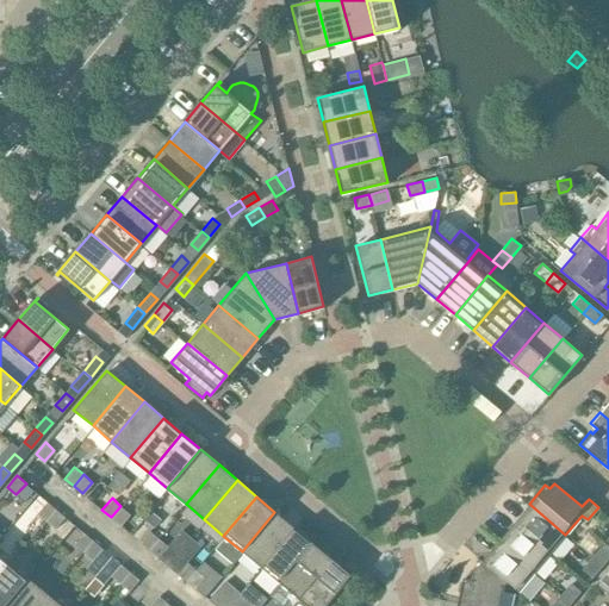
[(45,519),(55,507),(47,500),(37,512),(45,519)]
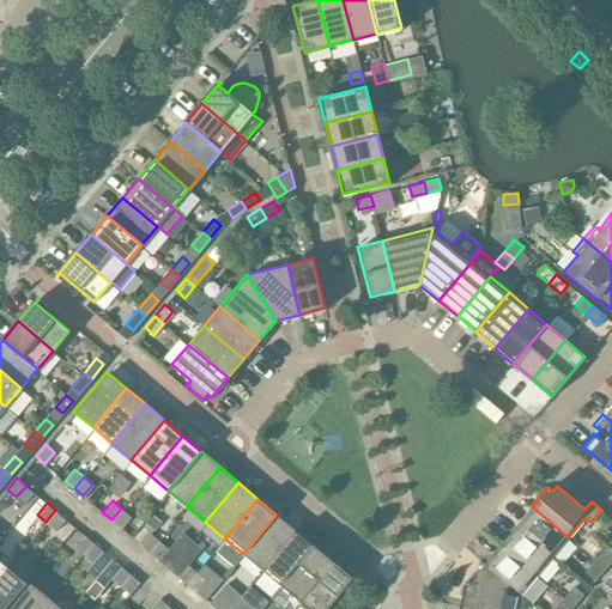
[(552,555),(568,537),(532,506),(516,525),(552,555)]
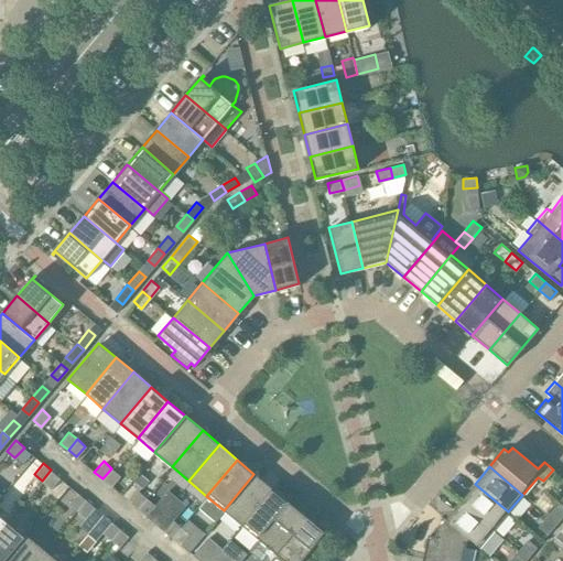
[(111,468),(103,478),(110,486),(120,475),(111,468)]
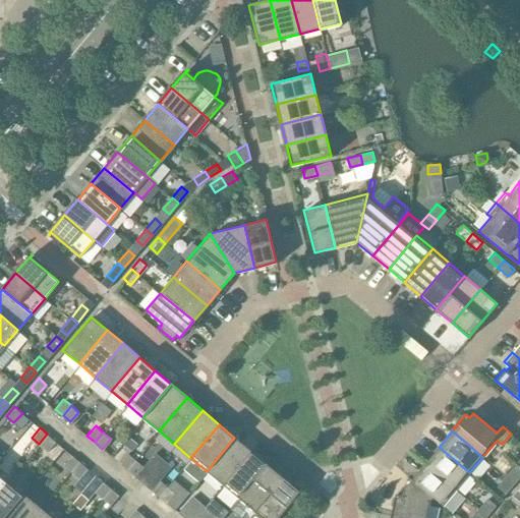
[(47,434),(39,444),(47,451),(55,441),(47,434)]
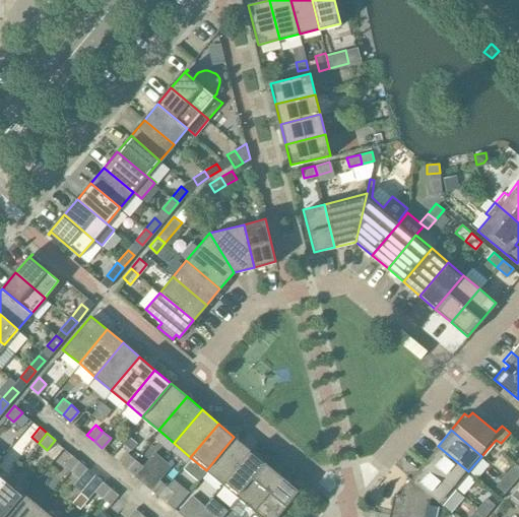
[(206,470),(221,483),(250,450),(234,437),(206,470)]
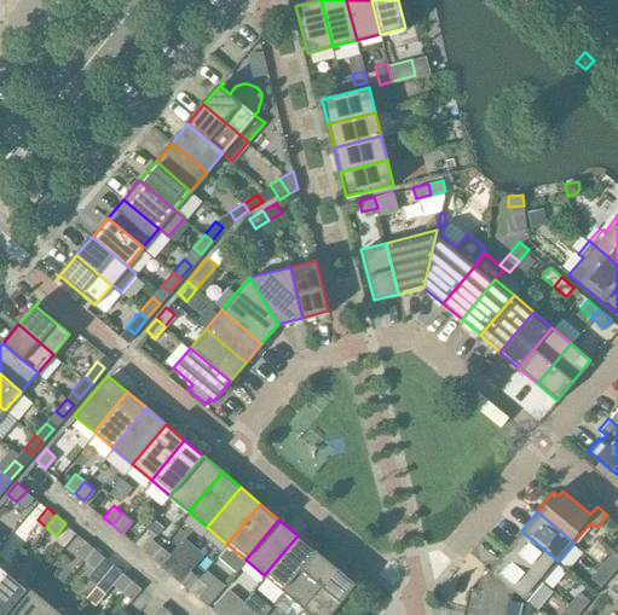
[(542,580),(558,561),(521,531),(506,549),(542,580)]
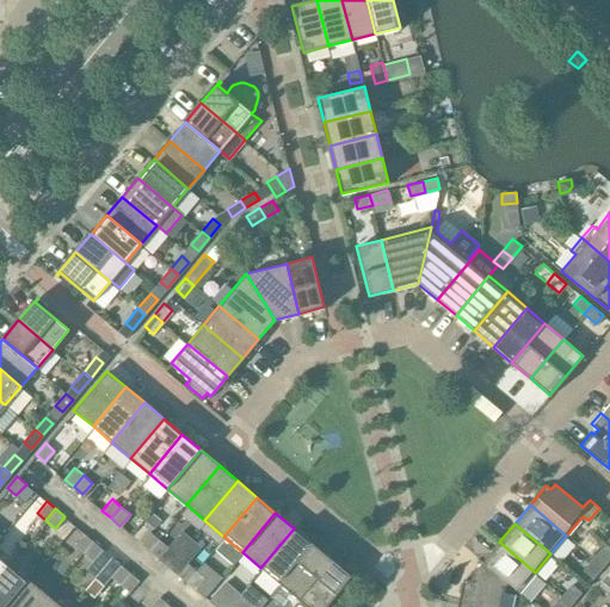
[(260,568),(279,583),(313,544),(294,528),(260,568)]
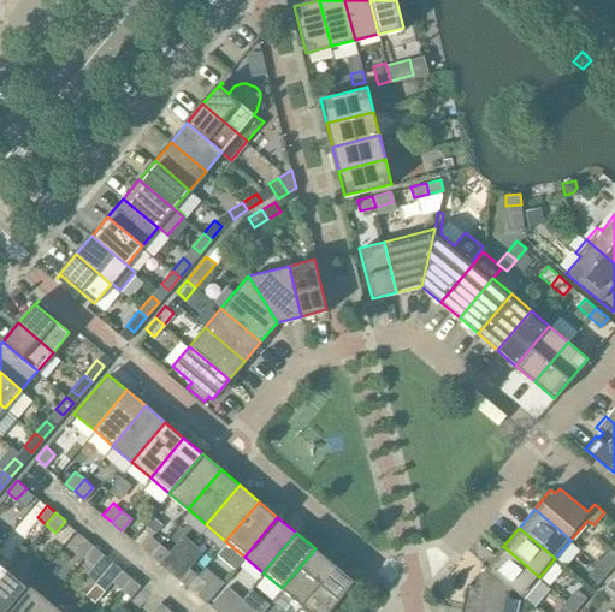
[(149,554),(160,542),(151,535),(141,547),(149,554)]
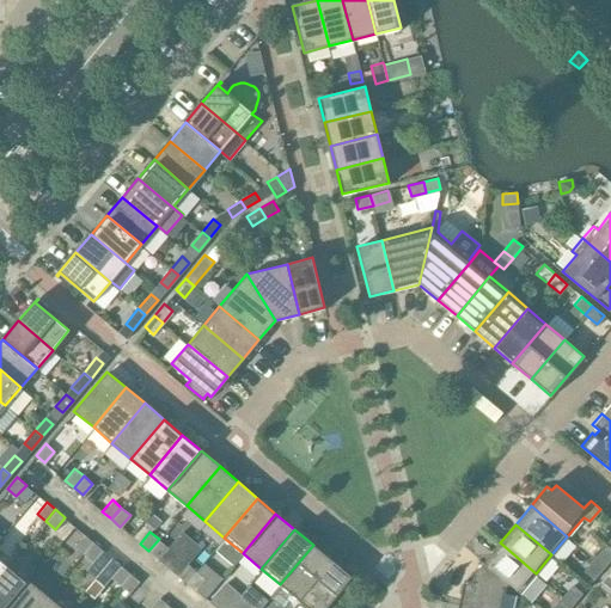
[(83,553),(93,541),(84,533),(74,545),(83,553)]
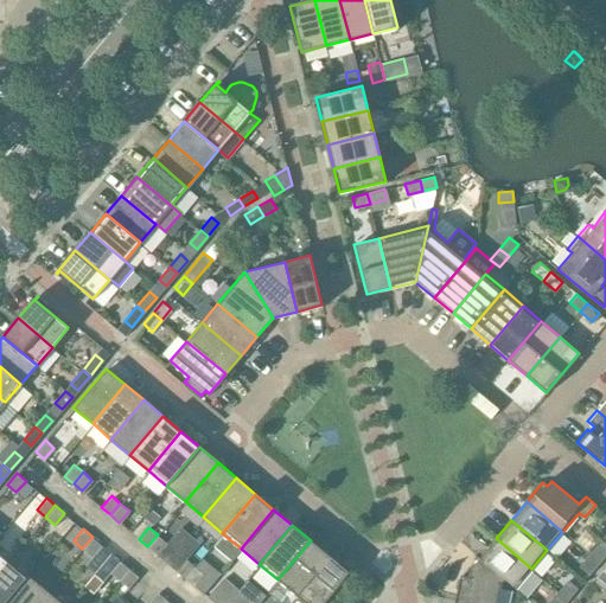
[(158,534),(147,546),(157,553),(166,541),(158,534)]
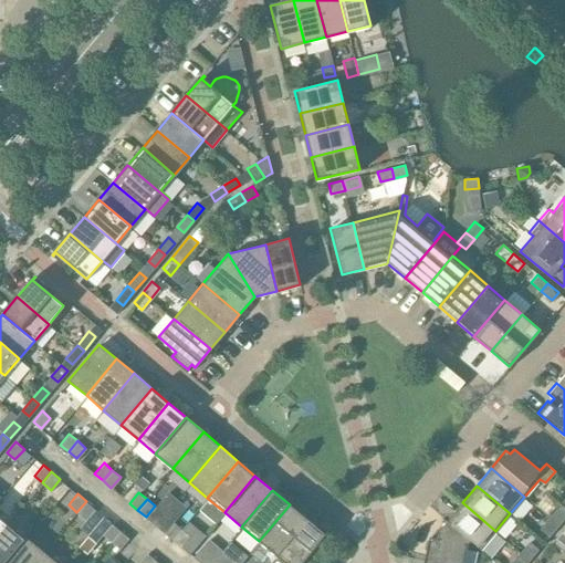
[(86,501),(76,512),(85,519),(94,508),(86,501)]
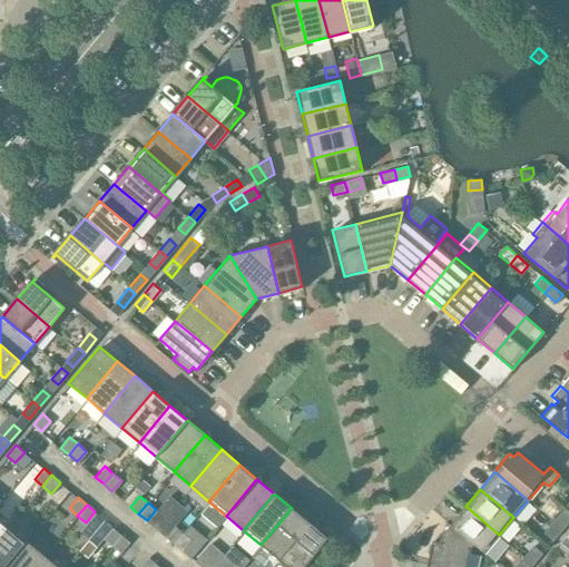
[(466,506),(450,524),(474,544),(484,553),(499,535),(466,506)]
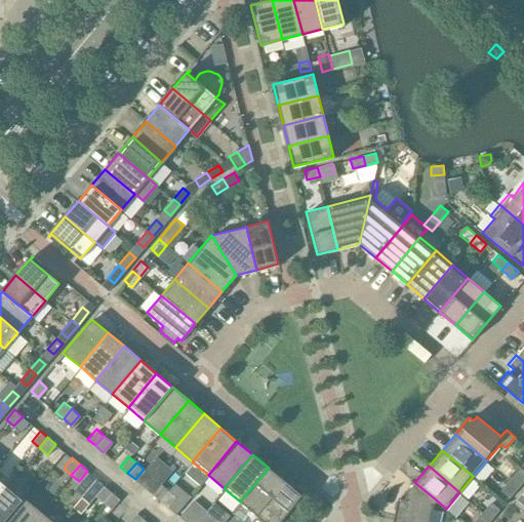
[(510,478),(519,485),(523,478),(523,470),(520,467),(510,478)]
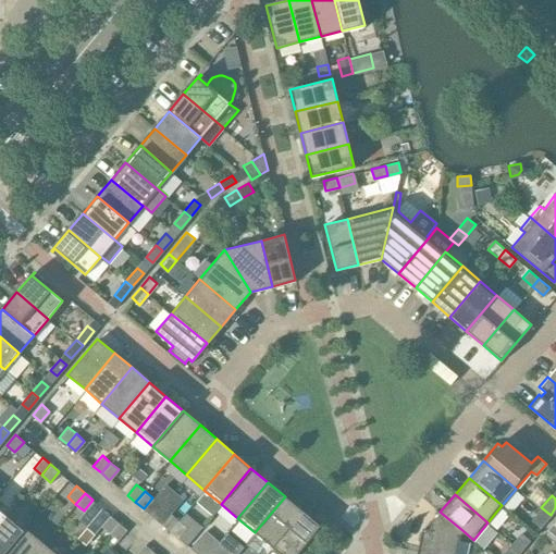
[(255,532),(271,546),(301,511),(285,496),(255,532)]
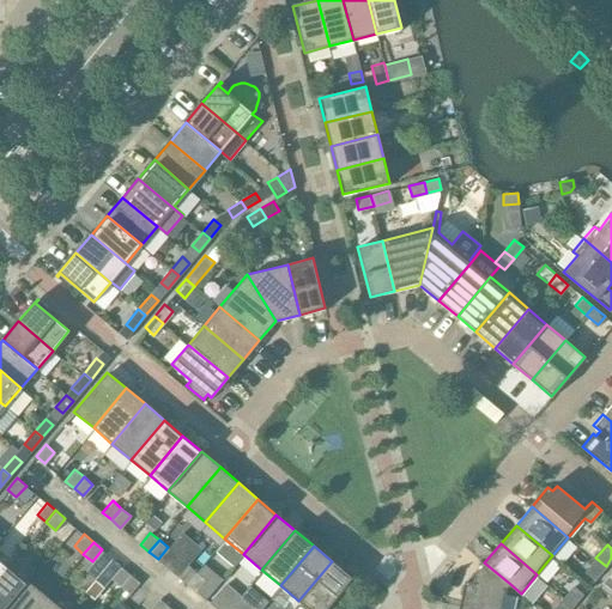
[(0,576),(10,565),(0,556),(0,576)]
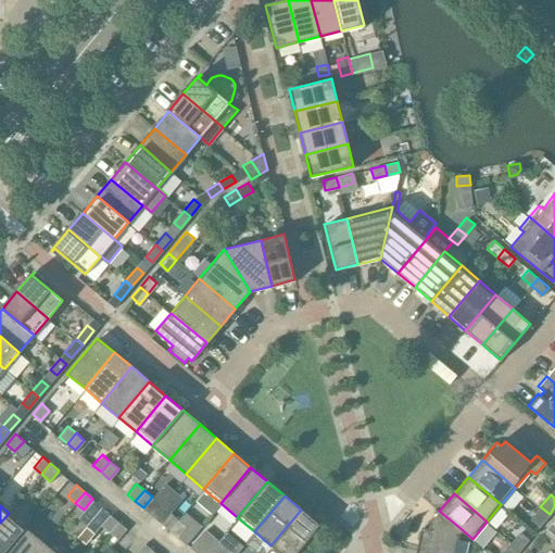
[(550,514),(540,506),(530,518),(540,526),(550,514)]
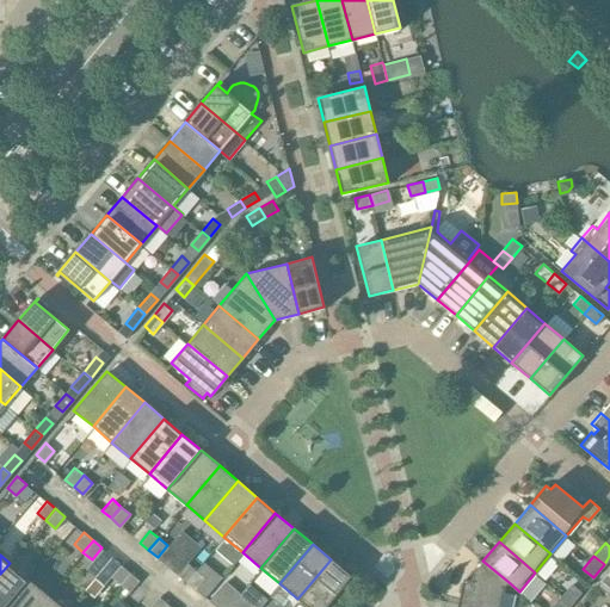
[(331,559),(297,599),(290,606),(324,606),(334,596),(338,600),(339,601),(353,584),(352,583),(347,580),(351,576),(331,559)]
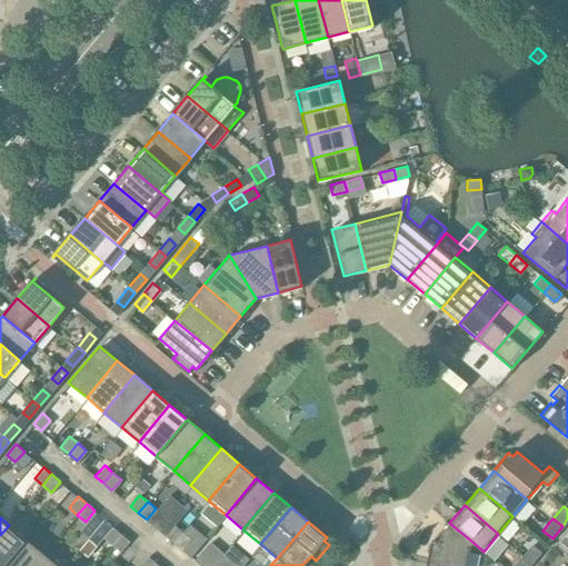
[(426,562),(445,565),(465,565),(469,547),(474,543),(449,523),(439,536),(438,540),(431,539),(426,562)]
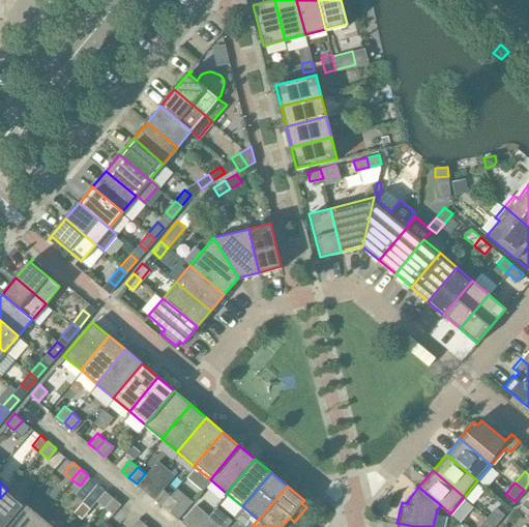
[(162,504),(170,494),(162,488),(153,498),(162,504)]
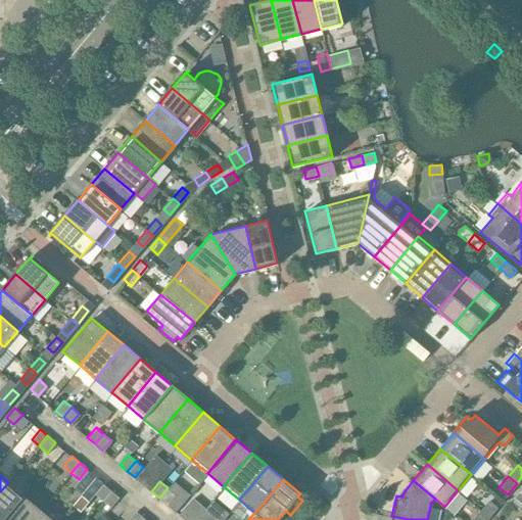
[(0,519),(3,519),(25,495),(8,482),(0,491),(0,519)]
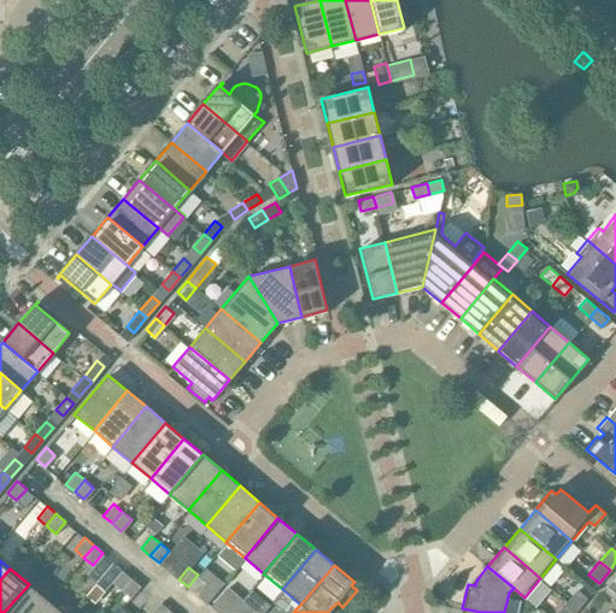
[(121,589),(132,577),(122,570),(112,581),(121,589)]
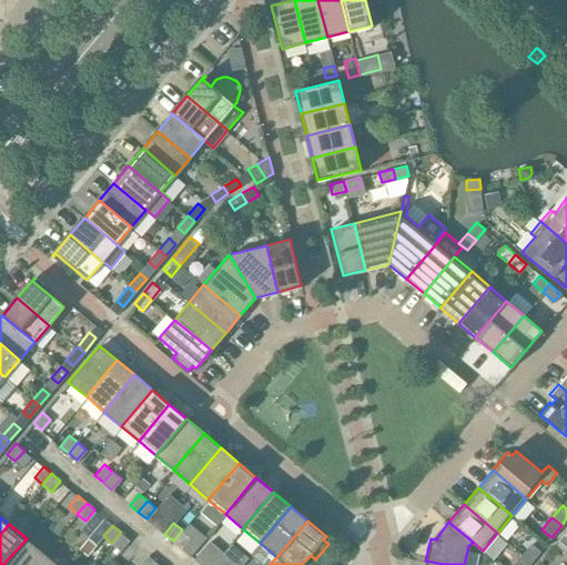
[(566,555),(566,528),(554,544),(566,555)]
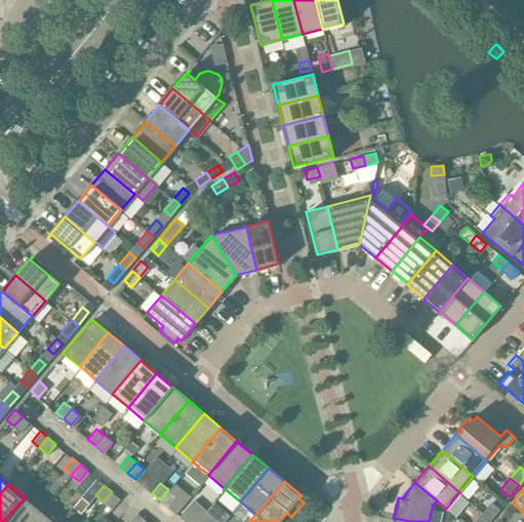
[(168,489),(160,499),(167,506),(177,514),(191,497),(182,489),(175,496),(168,489)]
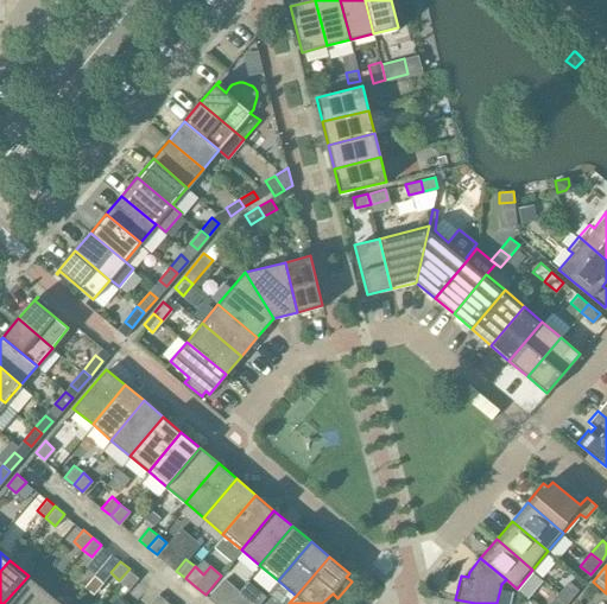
[(130,568),(119,580),(128,587),(138,576),(130,568)]
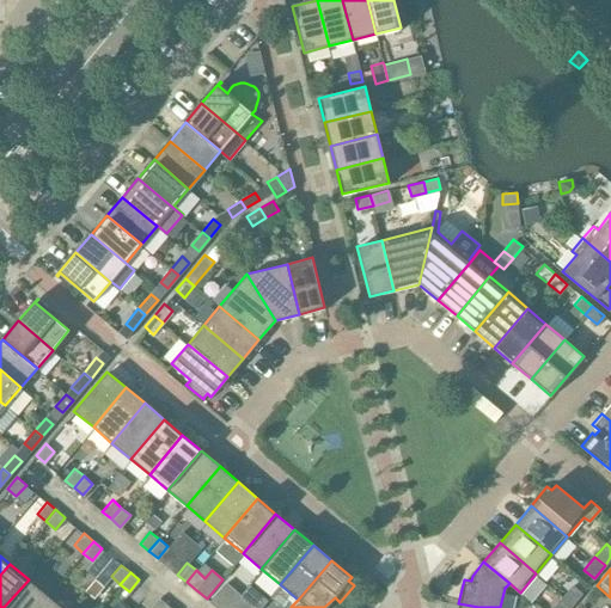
[(4,607),(36,607),(47,595),(29,579),(4,607)]
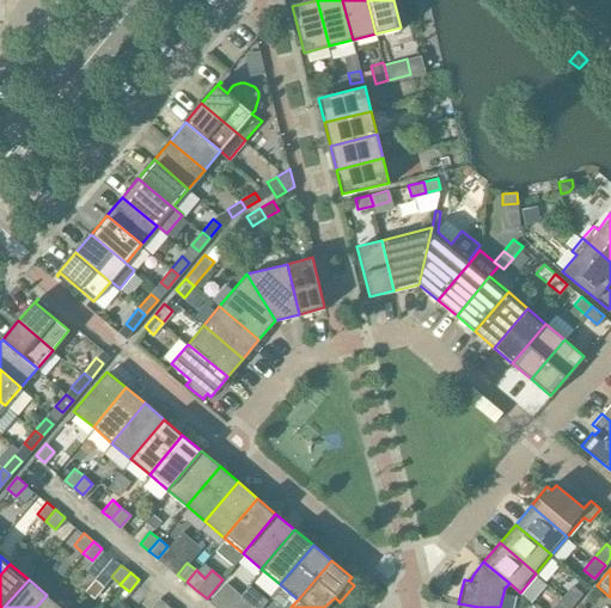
[(217,607),(227,607),(240,593),(226,581),(208,601),(217,607)]
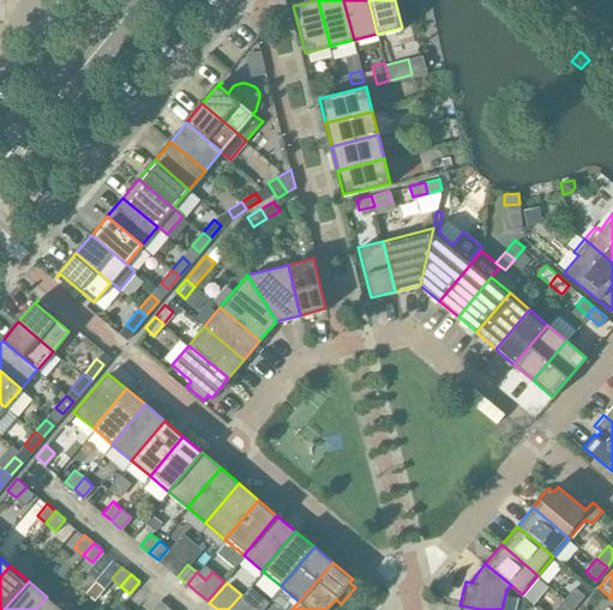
[(564,597),(575,605),(584,595),(574,585),(564,597)]
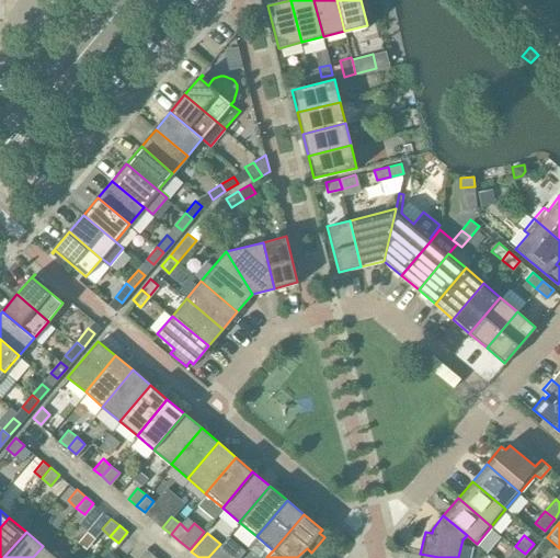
[(237,557),(220,544),(208,557),(237,557)]
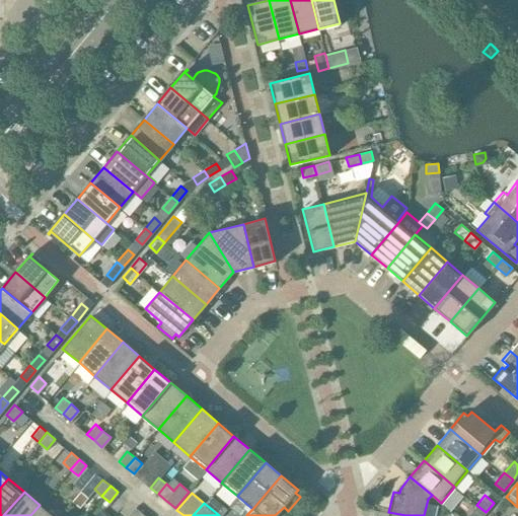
[(30,515),(52,515),(40,505),(30,515)]
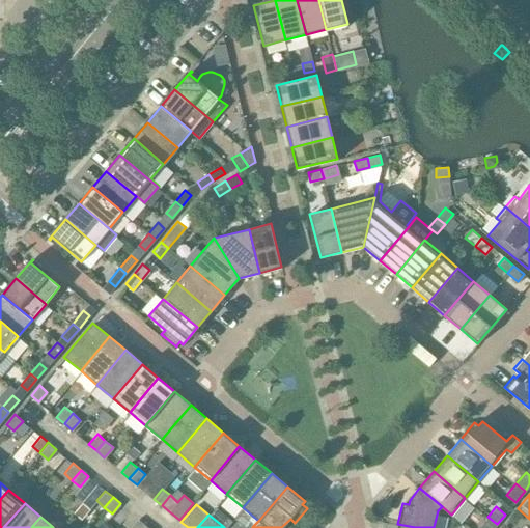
[(493,527),(497,524),(487,517),(479,527),(480,527),(493,527)]
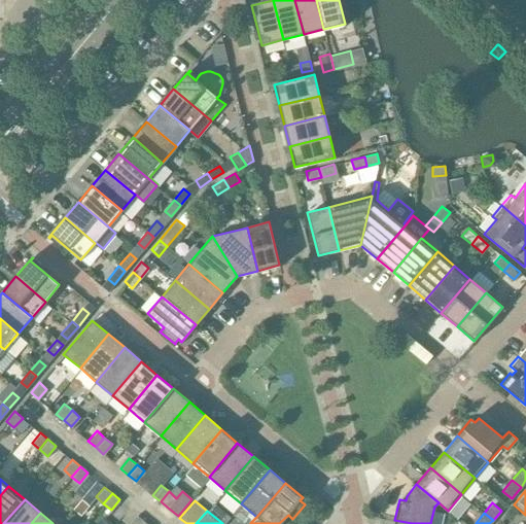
[(128,523),(140,523),(144,520),(136,514),(128,523)]
